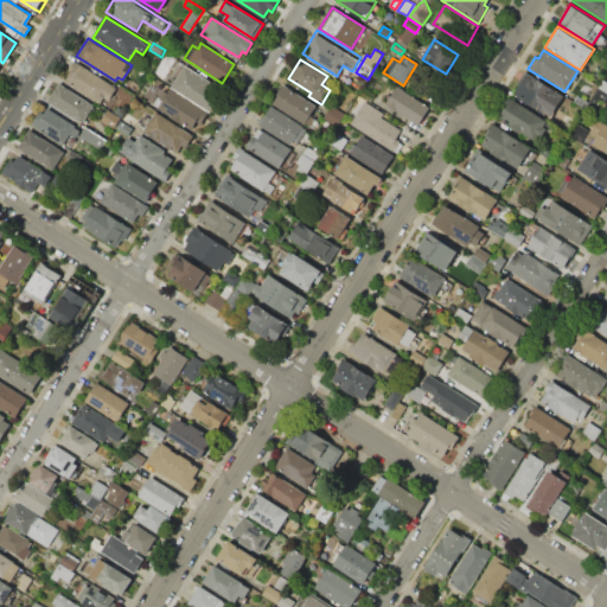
[(74,61),(116,88),(109,100),(104,97),(100,104),(64,82),(70,72),(68,70),(74,61)]
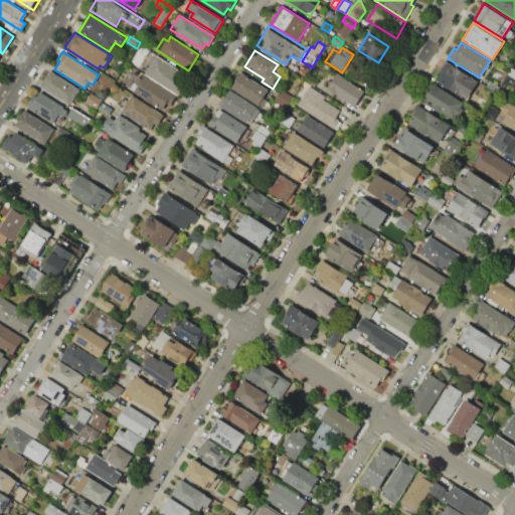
[(146,72),(157,55),(179,69),(177,73),(188,79),(179,94),(146,72)]
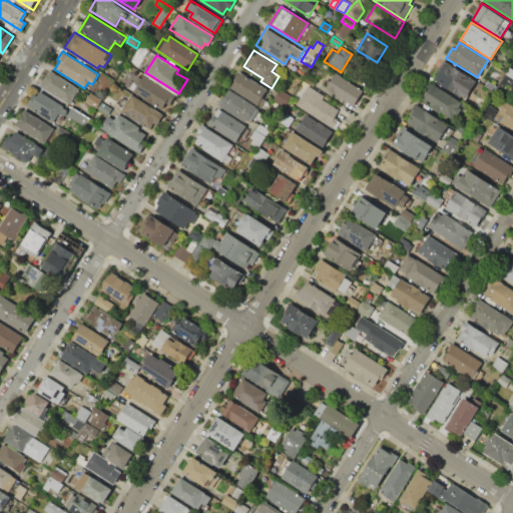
[(445,61),(476,81),(465,98),(434,78),(445,61)]
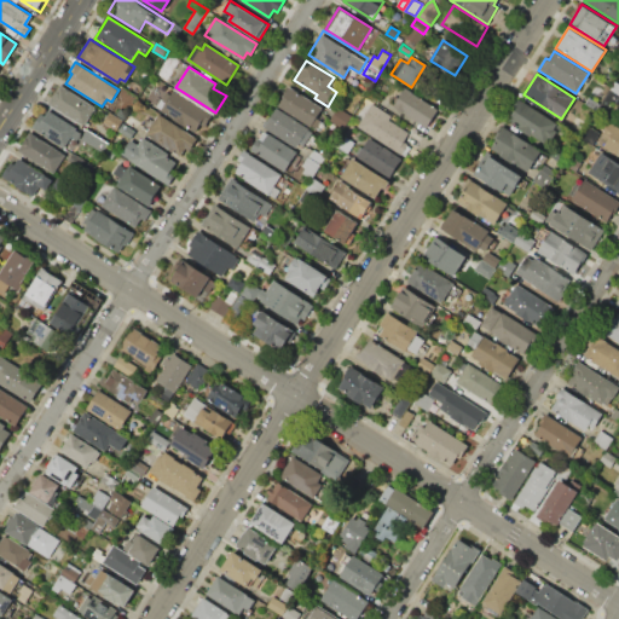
[(131,81),(143,88),(138,96),(127,88),(131,81)]
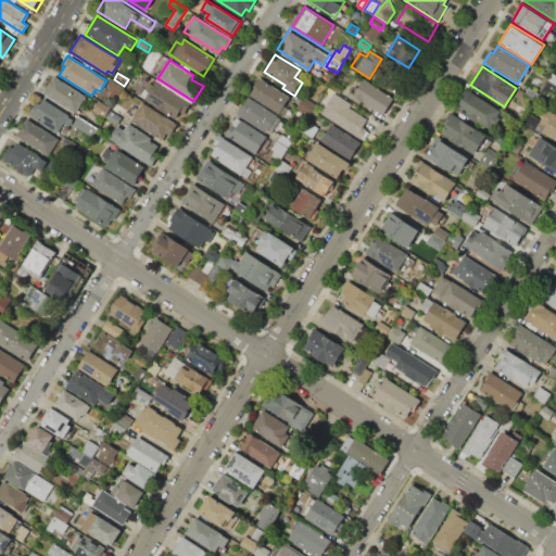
[(552,73),(555,75),(555,91),(554,96),(542,88),(552,73)]
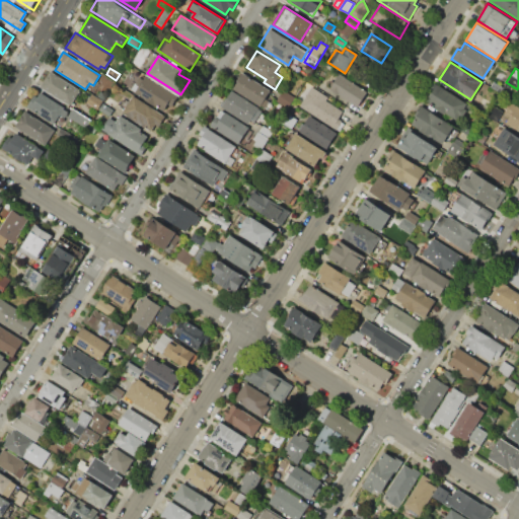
[(50,71),(80,89),(70,105),(40,86),(50,71)]
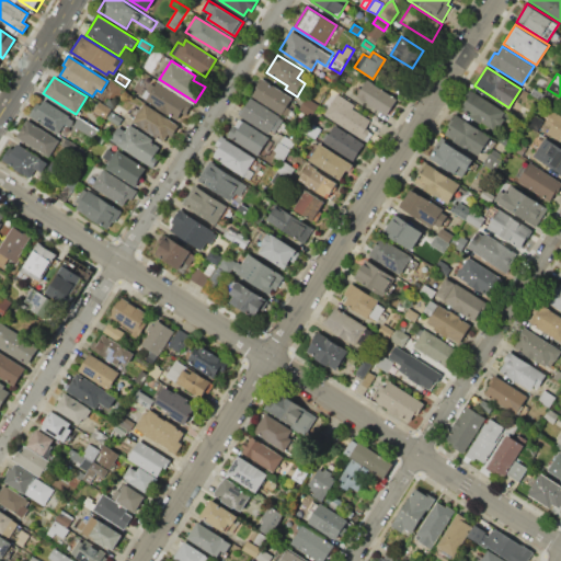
[(263,79),(292,96),(281,114),(252,95),(263,79)]
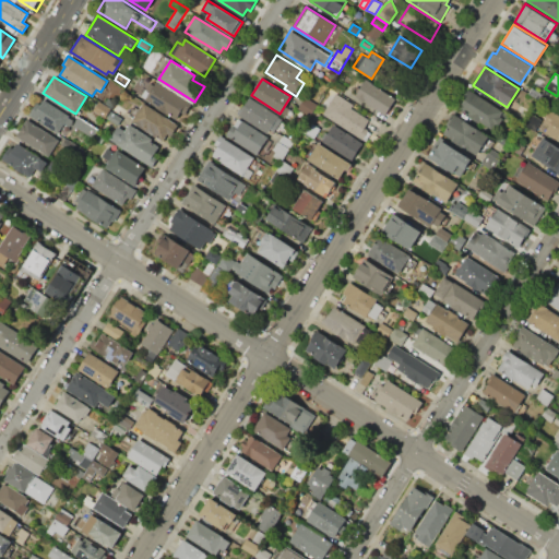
[(366,80),(395,98),(384,115),(355,97),(366,80)]
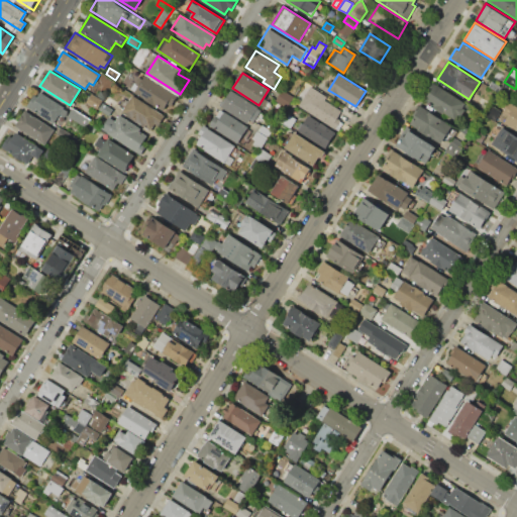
[(310,75),(320,81),(316,87),(306,81),(310,75)]
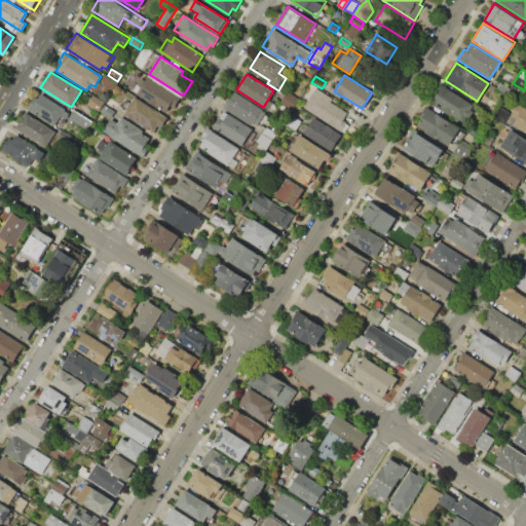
[(134,90),(142,78),(146,80),(148,77),(180,97),(174,107),(170,105),(166,110),(134,90)]
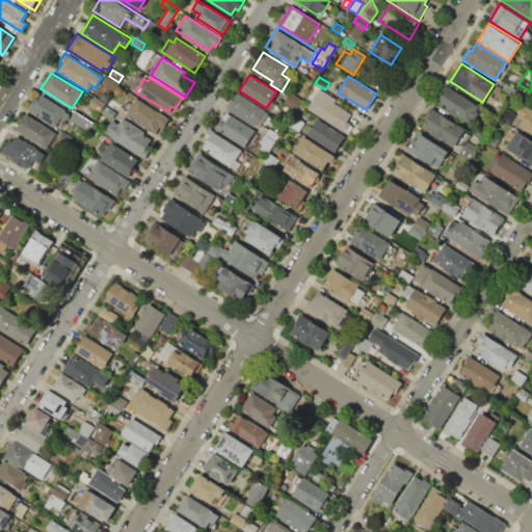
[(507,83),(516,89),(512,95),(503,89),(507,83)]
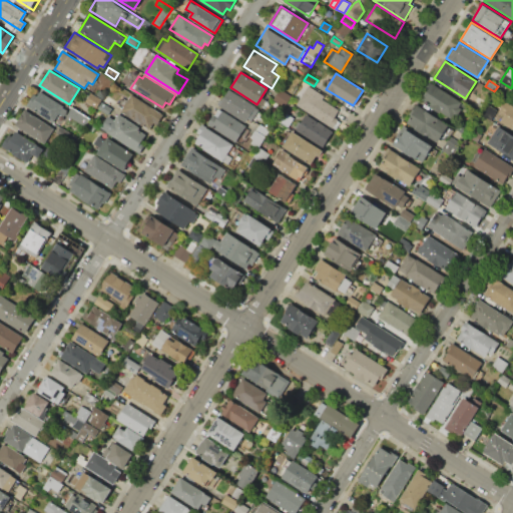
[(430,81),(463,102),(460,107),(462,108),(457,116),(455,114),(452,119),(422,100),(429,89),(427,87),(430,81)]
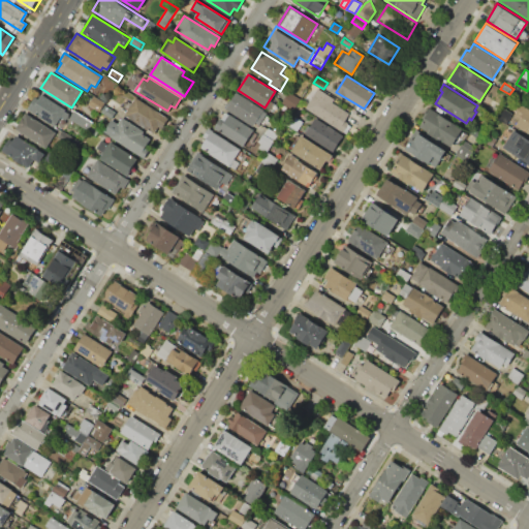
[(317,88),(335,99),(333,103),(350,114),(345,122),(350,125),(345,133),(305,107),(317,88)]
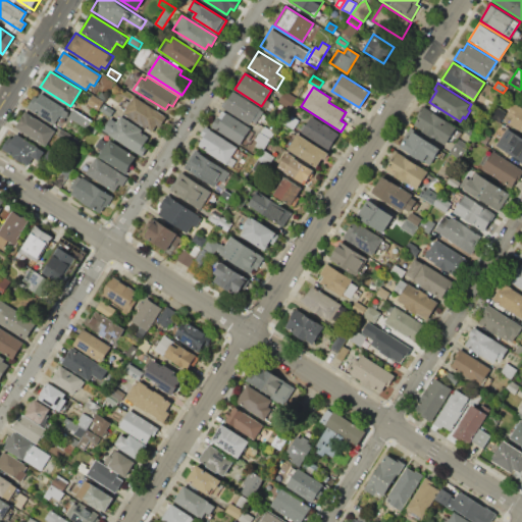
[(233,91),(264,110),(257,122),(253,120),(250,124),(223,107),(233,91)]
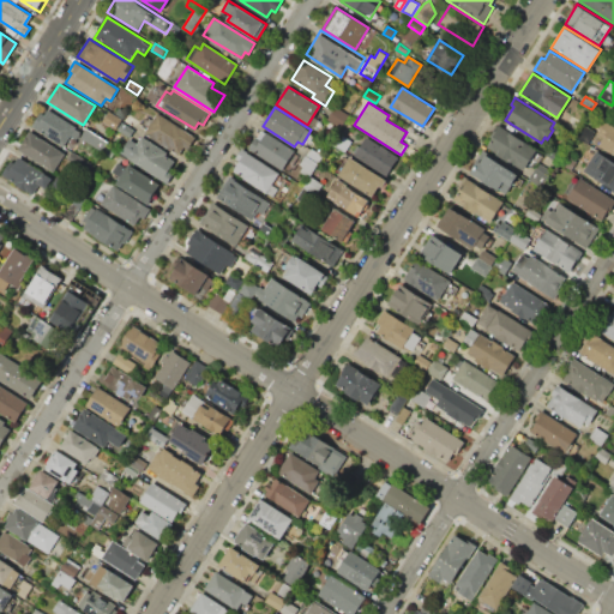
[(336,107),(348,114),(339,127),(327,120),(336,107)]
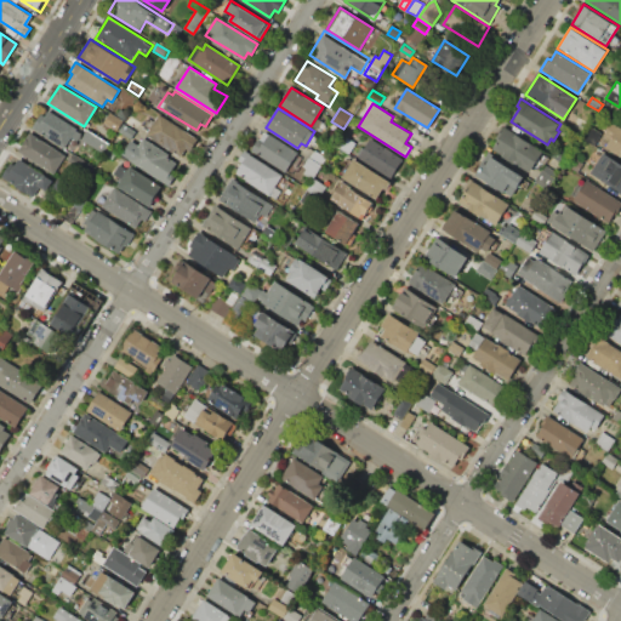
[(120,109),(127,114),(124,120),(117,115),(120,109)]
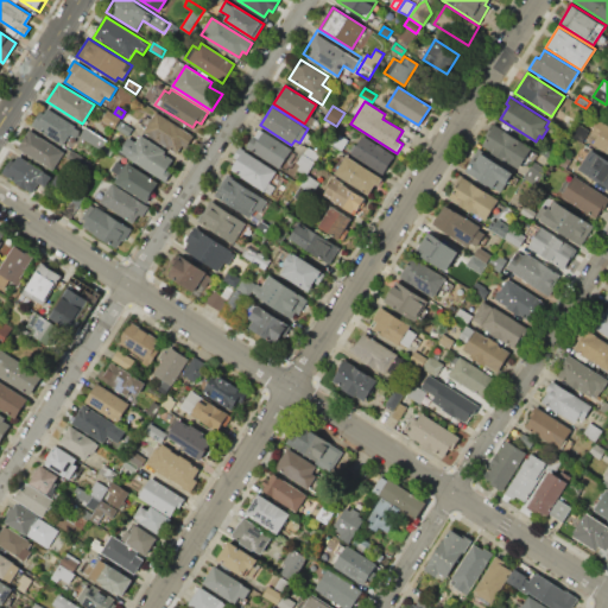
[(40,112),(44,114),(48,108),(76,126),(75,127),(78,131),(74,138),(70,134),(63,145),(32,125),(40,112)]
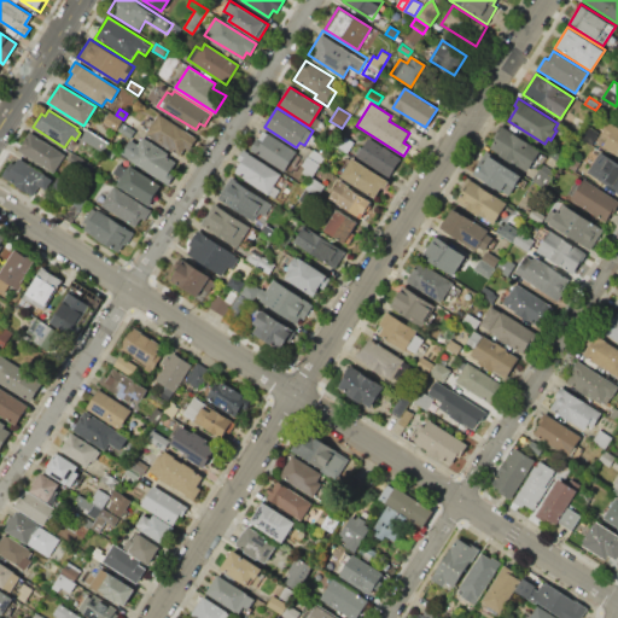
[(109,111),(123,120),(116,130),(103,122),(109,111)]
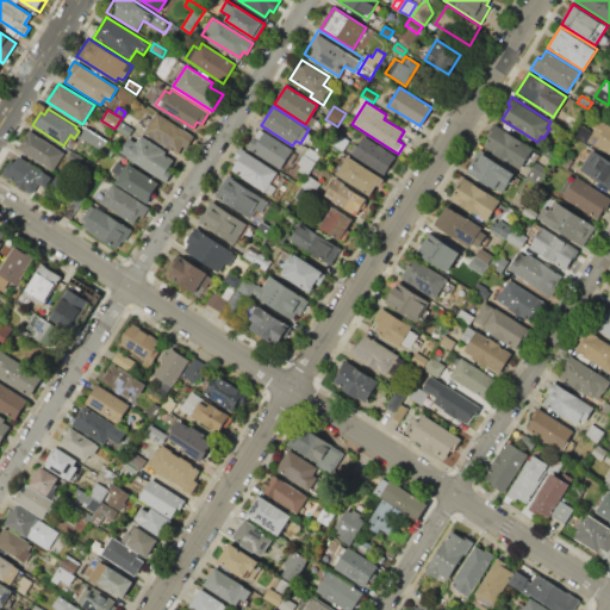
[(156,112),(195,136),(188,149),(184,145),(179,153),(144,131),(156,112)]
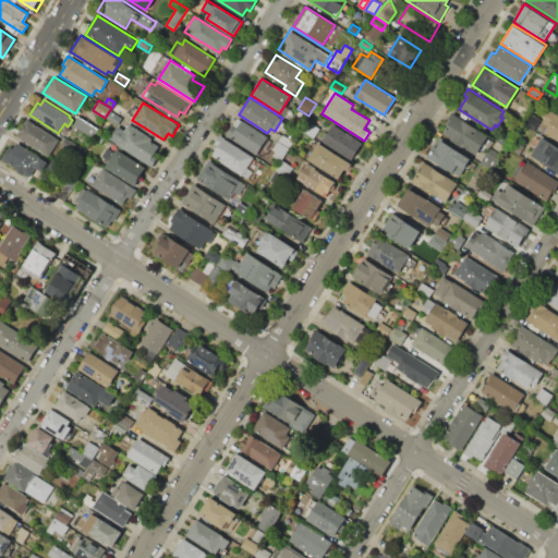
[(117,105),(126,110),(122,117),(112,111),(117,105)]
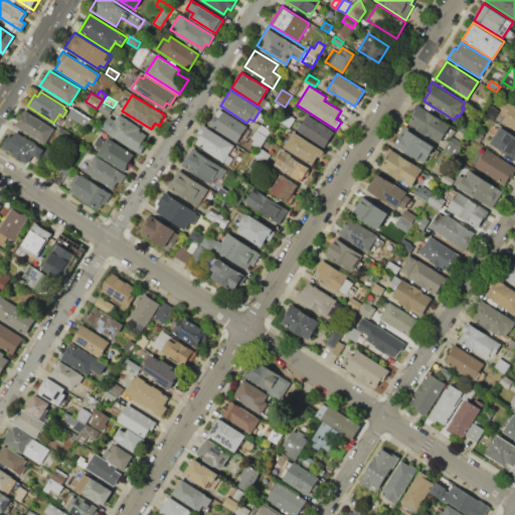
[(505,101),(514,107),(514,129),(495,117),(505,101)]
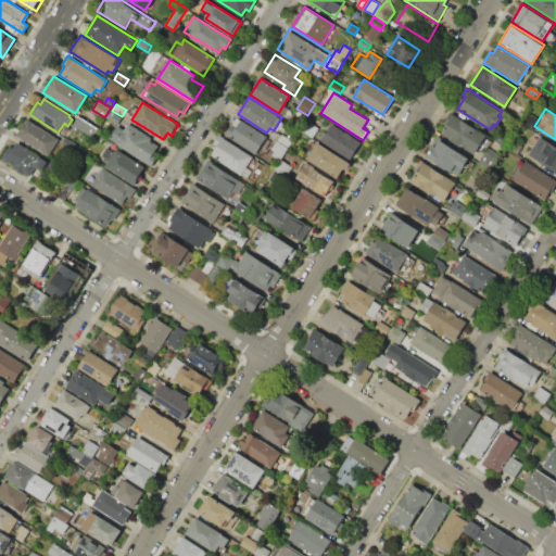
[(111,111),(122,118),(117,125),(106,117),(111,111)]
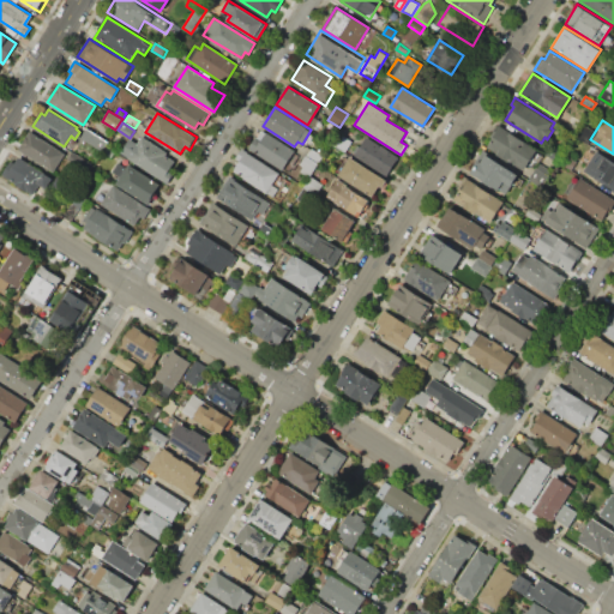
[(500,126),(535,149),(522,170),(486,149),(500,126)]
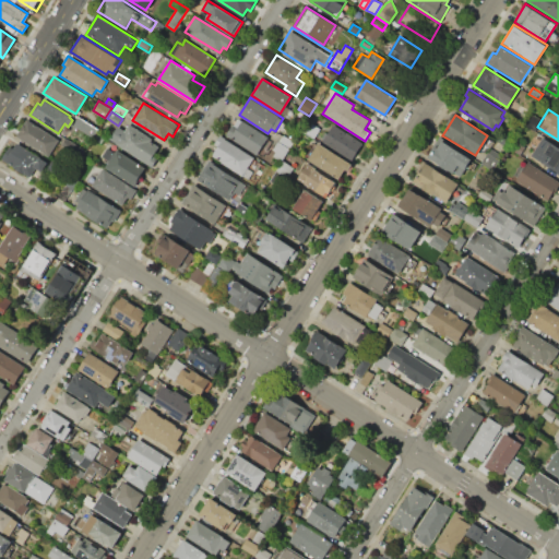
[(80,117),(99,129),(97,132),(105,137),(102,142),(74,125),(80,117)]
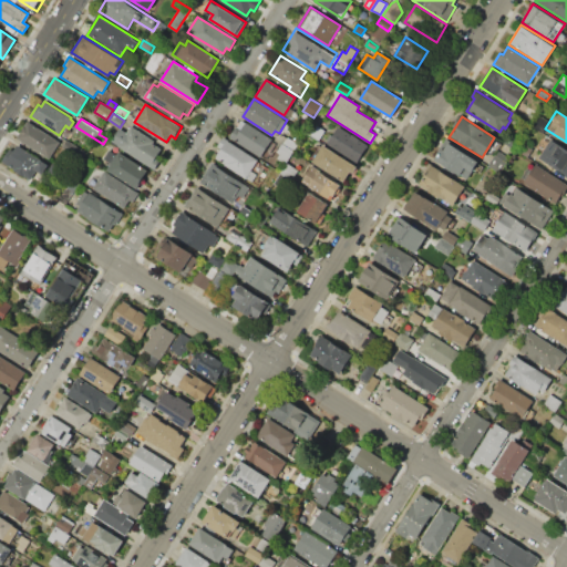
[(537,119),(542,121),(544,119),(548,121),(542,132),(533,125),(537,119)]
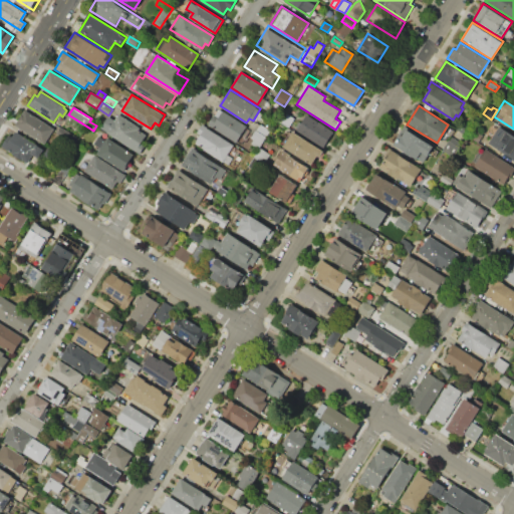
[(219,108),(247,125),(237,143),(209,124),(219,108)]
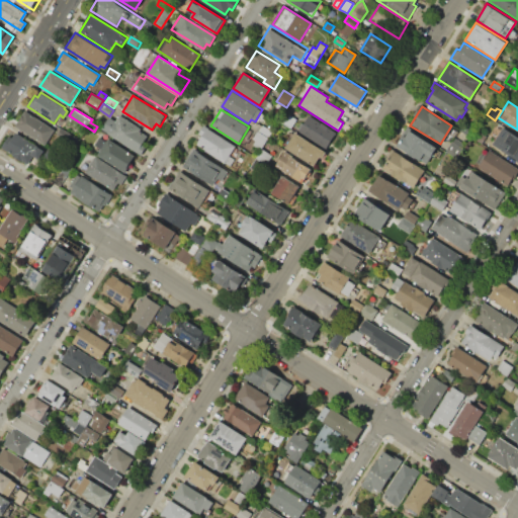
[(25,110),(55,128),(45,144),(15,125),(25,110)]
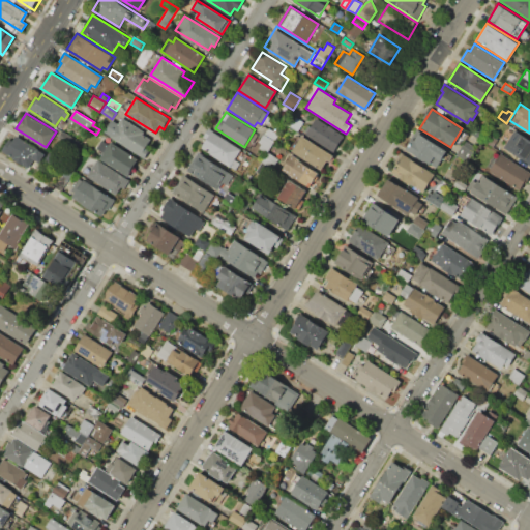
[(292,114),(304,122),(299,130),(287,122),(292,114)]
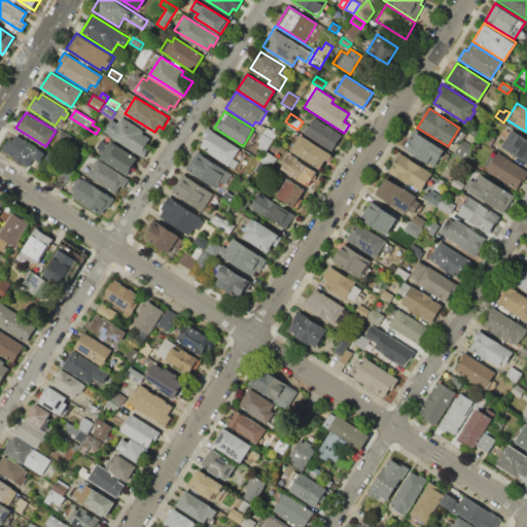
[(123,117),(152,136),(146,146),(149,148),(143,156),(103,132),(111,118),(118,124),(123,117)]
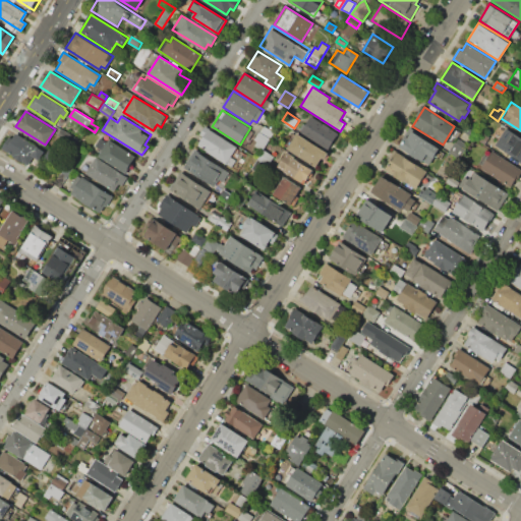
[(310,116),(337,132),(328,148),(301,131),(310,116)]
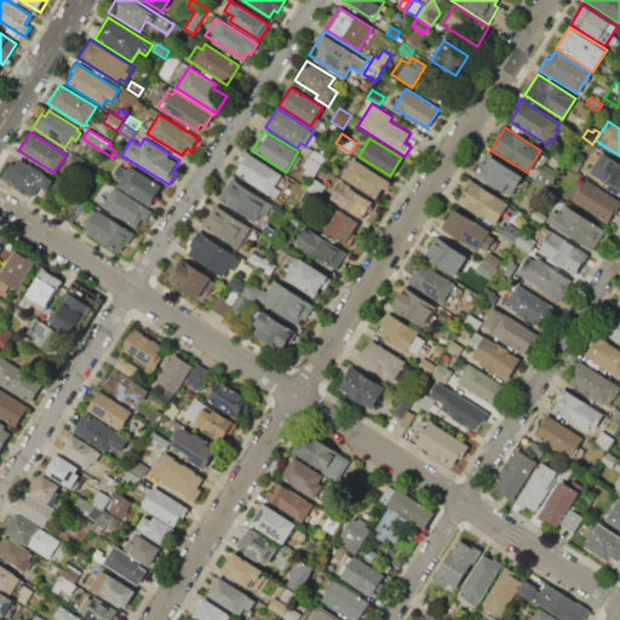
[(556,147),(568,154),(562,162),(551,155),(556,147)]
